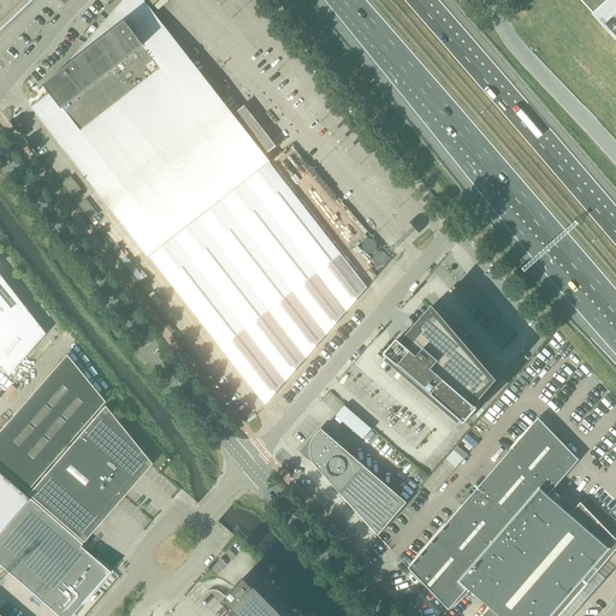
[(0,0),(0,33),(34,0),(0,0)]
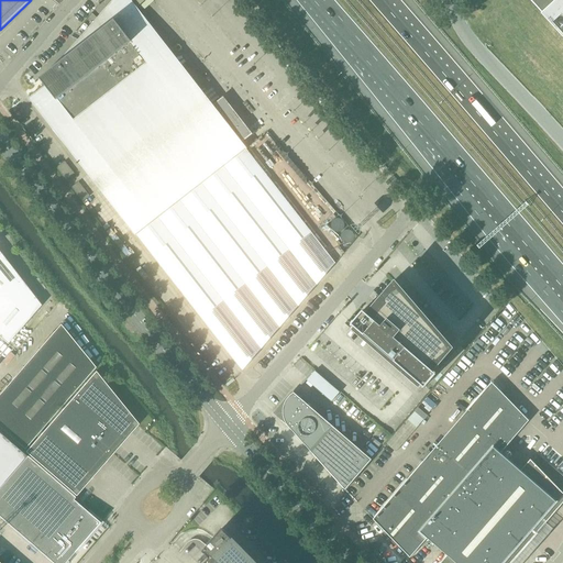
[(44,85),(45,84),(46,86),(30,99),(242,371),(335,263),(241,142),(252,134),(238,116),(223,98),(212,106),(129,0),(113,0),(61,62),(40,78),(42,80),(42,81),(41,81),(41,83),(42,84),(42,85),(43,85),(44,85)]
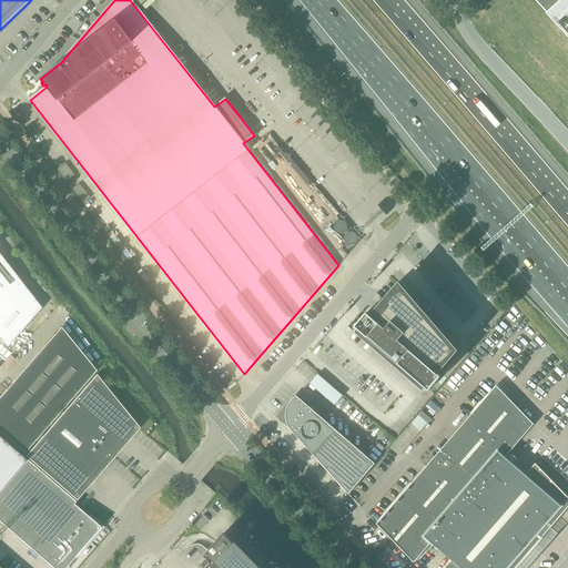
[(535,0),(548,14),(565,0),(535,0)]
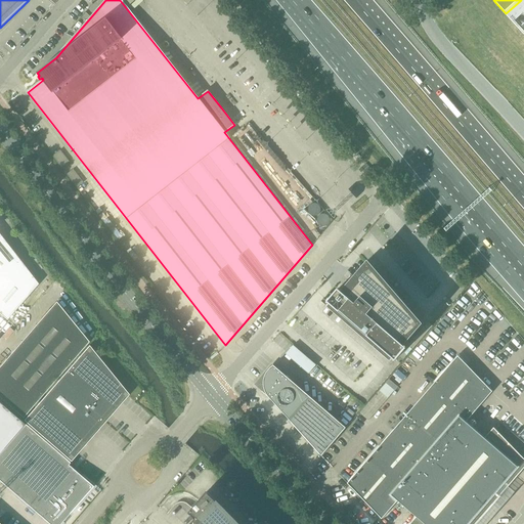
[(509,16),(523,33),(523,2),(510,15),(509,16)]
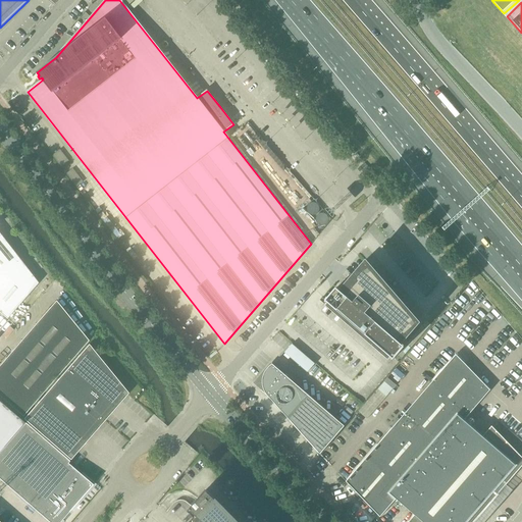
[(52,156),(55,159),(61,167),(69,161),(60,150),(52,156)]
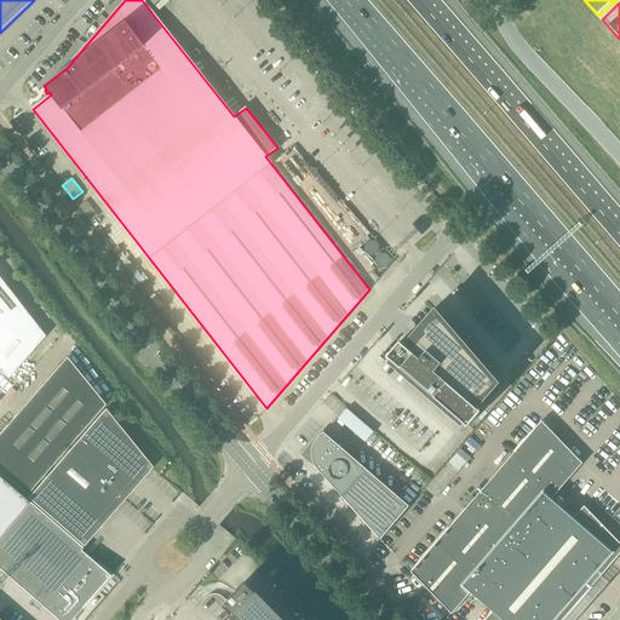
[(79,207),(91,222),(99,216),(87,200),(79,207)]
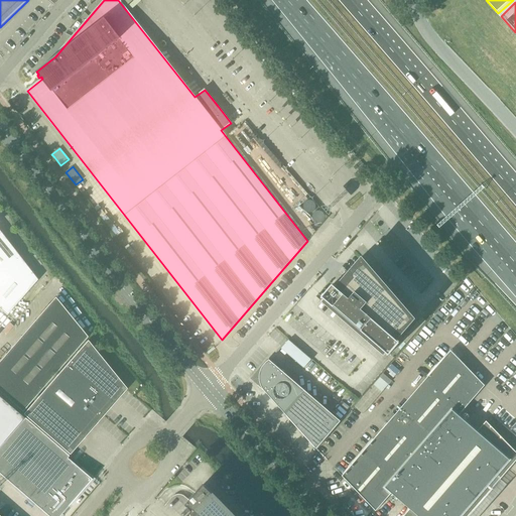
[(303,204),(302,206),(302,208),(303,210),(304,211),(306,212),(308,213),(310,213),(312,212),(313,210),(314,209),(314,207),(314,205),(313,203),(311,202),(310,201),(308,201),(306,201),(304,202),(303,204)]
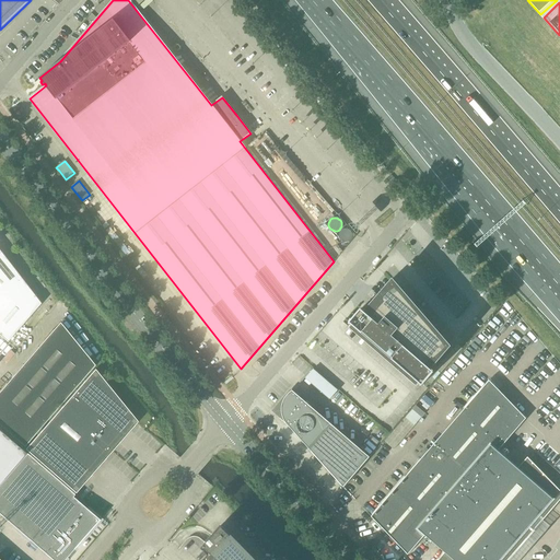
[(349,242),(351,241),(352,238),(352,236),(352,234),(351,232),(350,230),(348,229),(346,229),(343,229),(341,230),(340,231),(339,233),(338,235),(339,237),(340,240),(341,242),(345,243),(347,243),(349,242)]
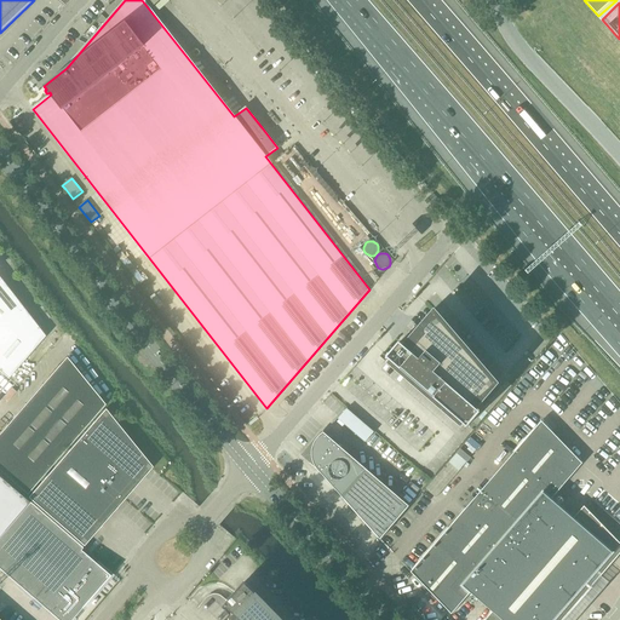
[(0,372),(9,379),(45,337),(0,277),(0,372)]
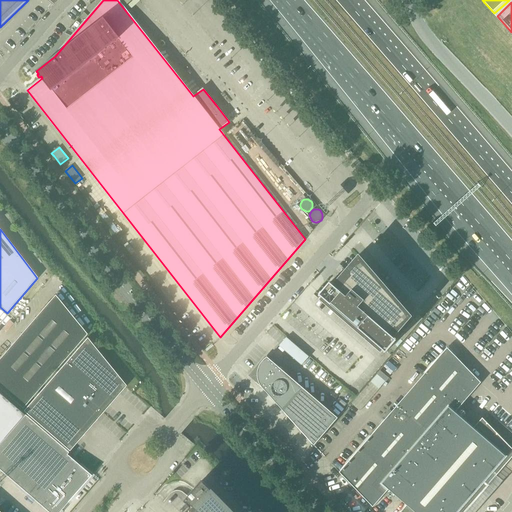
[(409,317),(370,272),(369,274),(361,265),(348,280),(342,275),(337,280),(343,285),(339,290),(330,282),(320,294),(386,352),(397,340),(389,333),(395,327),(397,328),(409,317)]
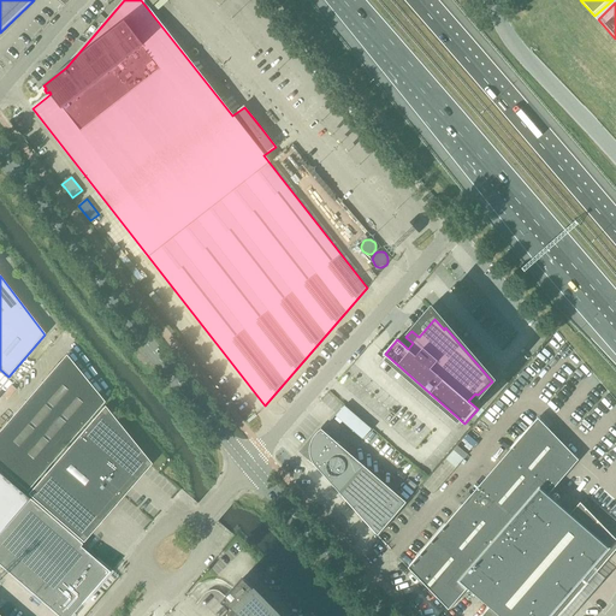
[(0,430),(0,468),(27,491),(104,402),(84,379),(58,362),(0,430)]
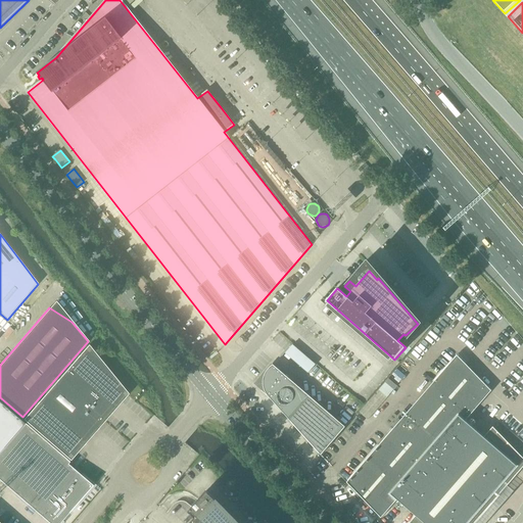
[(128,394),(88,345),(24,420),(69,461),(128,394)]
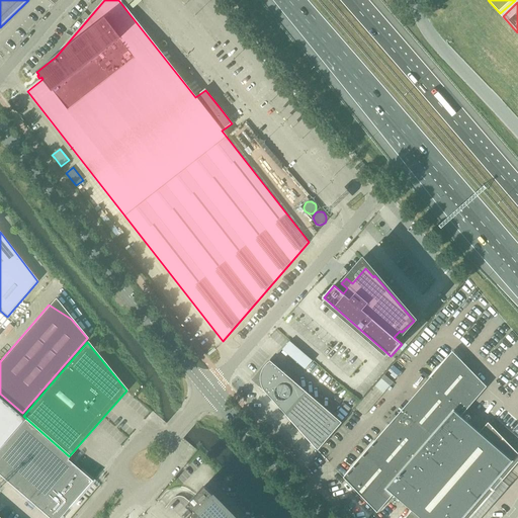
[(469,517),(517,462),(517,453),(488,423),(479,433),(460,417),(487,386),(452,352),(397,417),(395,415),(386,423),(390,425),(343,478),(377,513),(395,497),(412,512),(405,517),(469,517)]
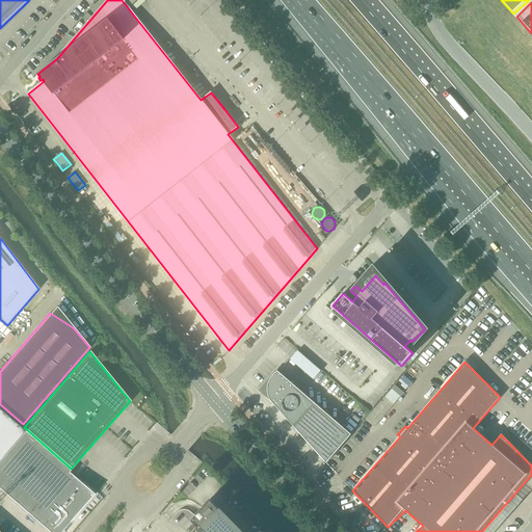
[(272,402),(326,463),(351,434),(277,371),(275,373),(273,374),(271,376),(270,379),(269,381),(268,384),(267,387),(267,390),(268,392),(268,395),(269,397),(270,400),(272,402)]
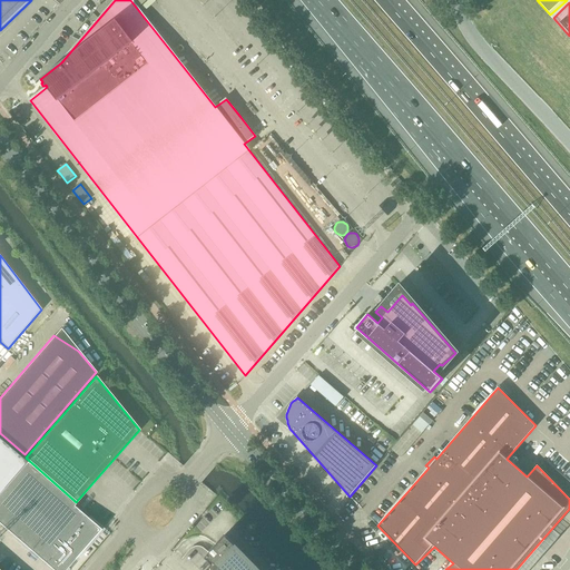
[(0,491),(26,462),(0,440),(0,491)]
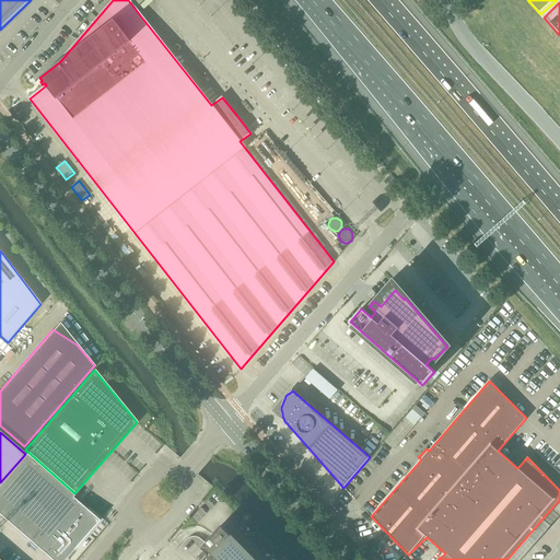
[(26,454),(0,483),(0,515),(51,559),(63,559),(98,520),(72,497),(74,494),(26,454)]
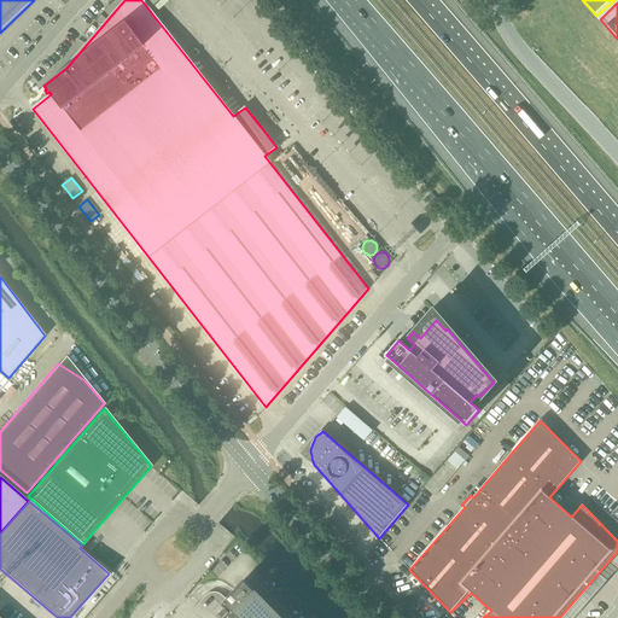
[(280,617),(244,579),(234,590),(223,605),(235,617),(280,617)]
